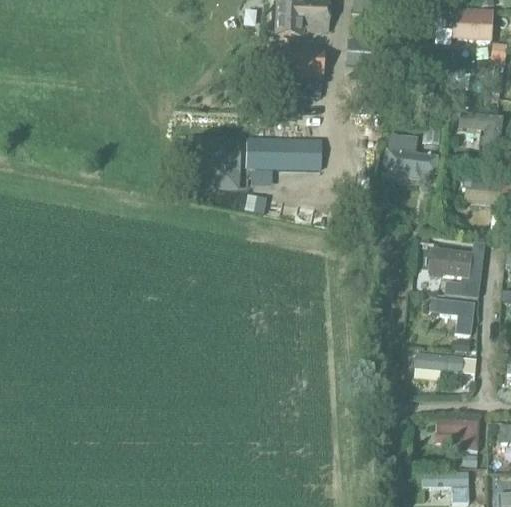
[(279,0),(278,33),(301,35),(301,29),(327,30),(329,0),(279,0)]
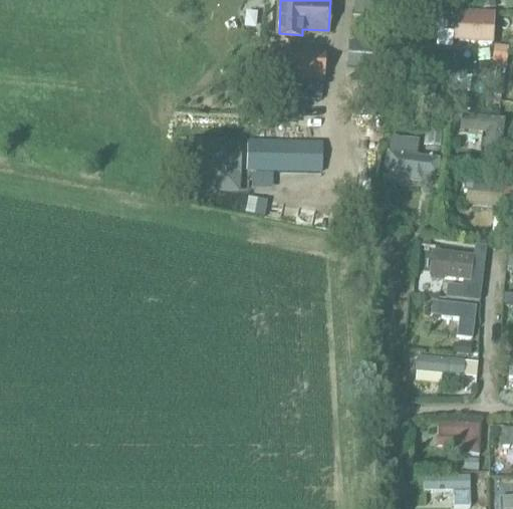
[(353,0),(353,11),(383,12),(383,16),(407,17),(408,0),(353,0)]
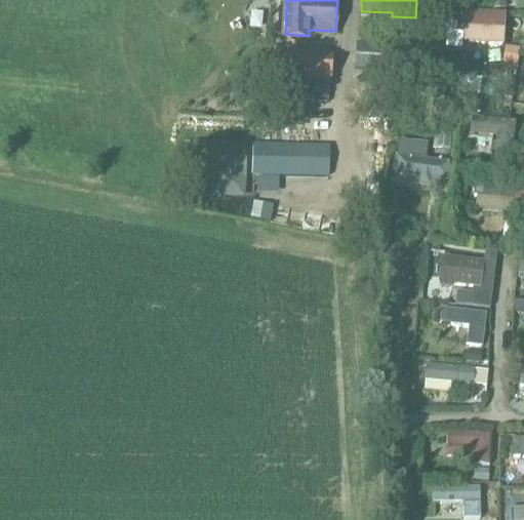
[(433,22),(433,54),(490,54),(490,22),(433,22)]
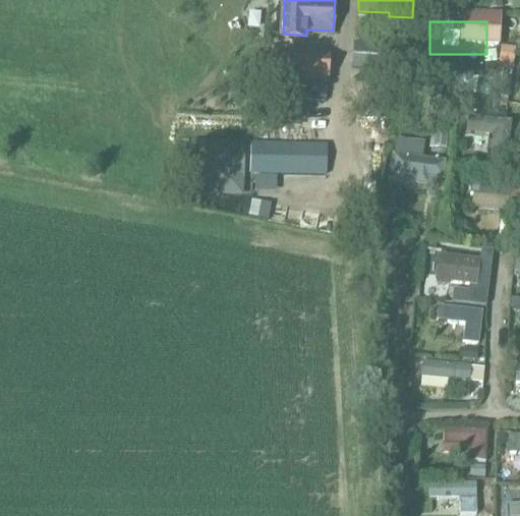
[(353,65),(385,66),(386,44),(354,43),(353,65)]
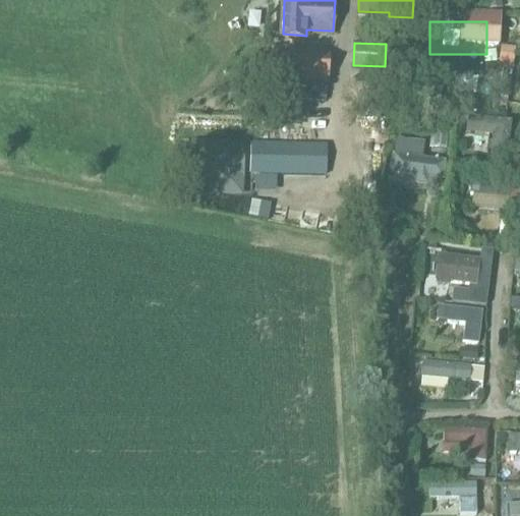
[(516,45),(501,43),(500,60),(514,61),(516,45)]
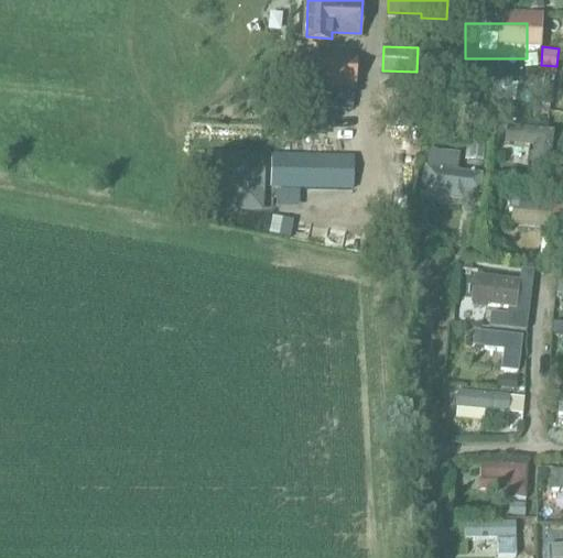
[(358,53),(303,51),(301,104),(354,106),(354,89),(356,89),(358,53)]
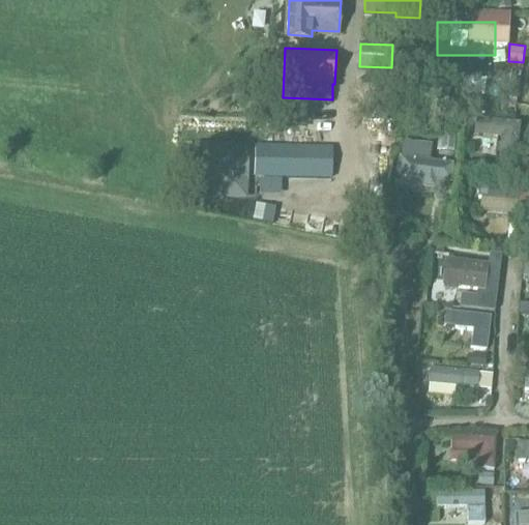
[(528,73),(424,62),(422,101),(526,112),(528,90),(528,73)]
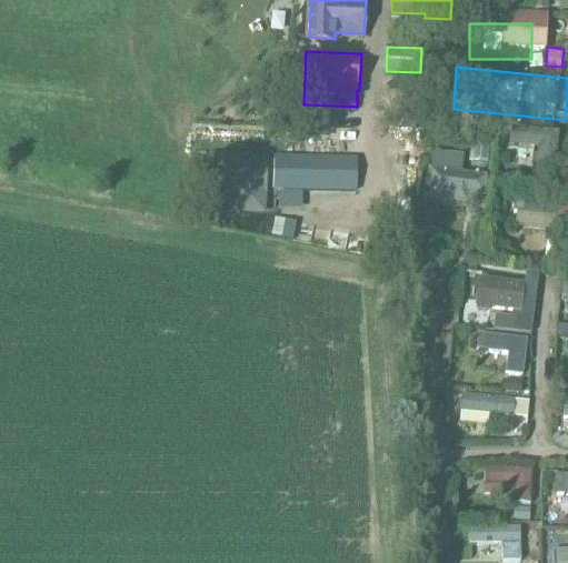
[(558,128),(511,122),(509,139),(540,142),(538,161),(554,163),(558,128)]
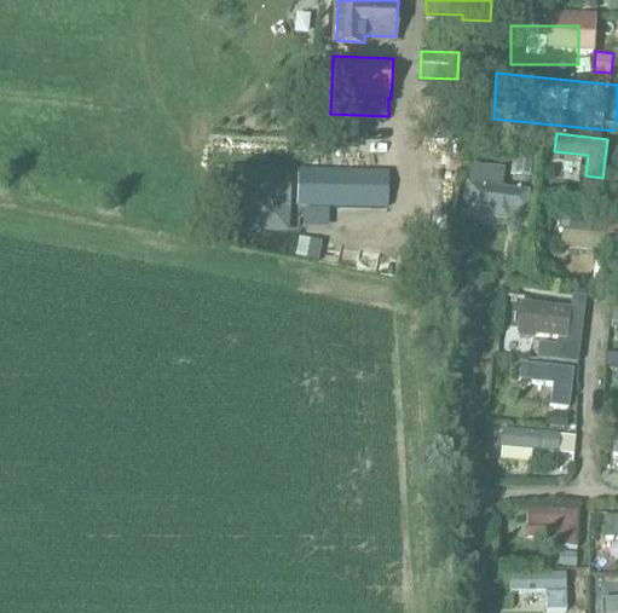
[(504,165),(469,161),(466,202),(490,204),(490,212),(494,217),(509,219),(513,215),(514,207),(526,208),(529,185),(502,183),(504,165)]
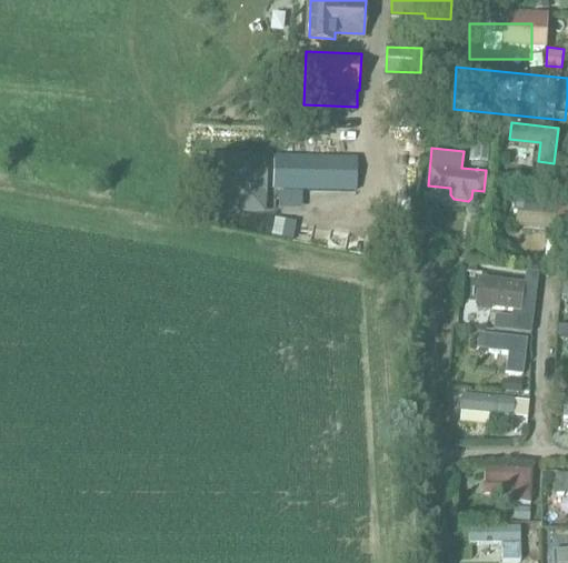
[(262,203),(266,154),(223,151),(223,150),(218,150),(218,151),(212,151),(210,182),(243,184),(241,202),(262,203)]
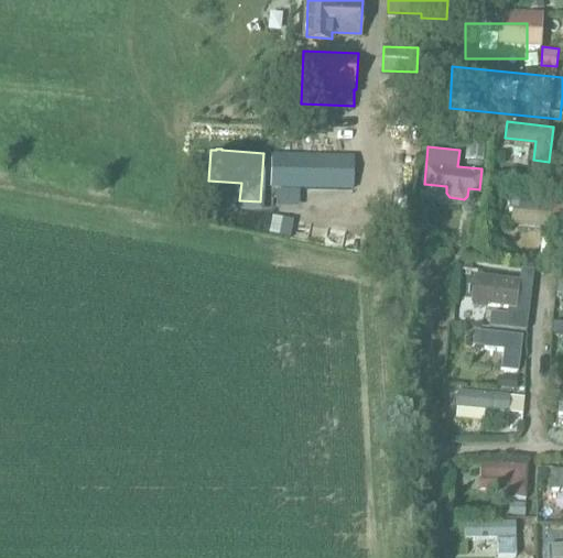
[(354,154),(273,152),(272,185),(354,186),(354,154)]
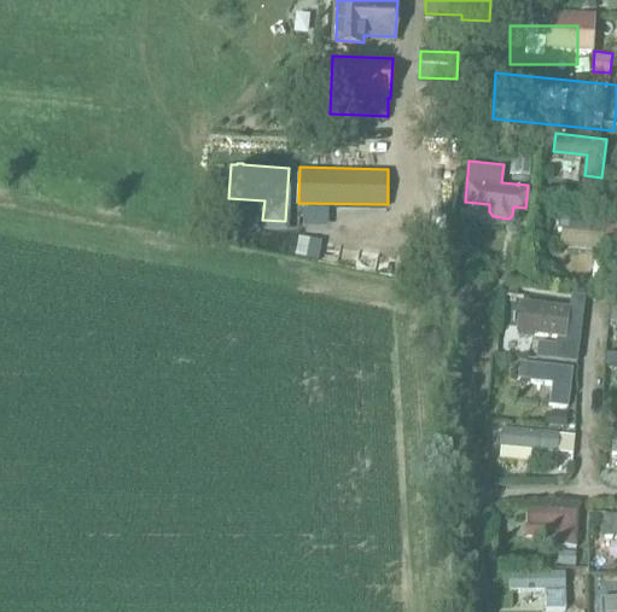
[(470,225),(470,237),(492,237),(492,226),(470,225)]
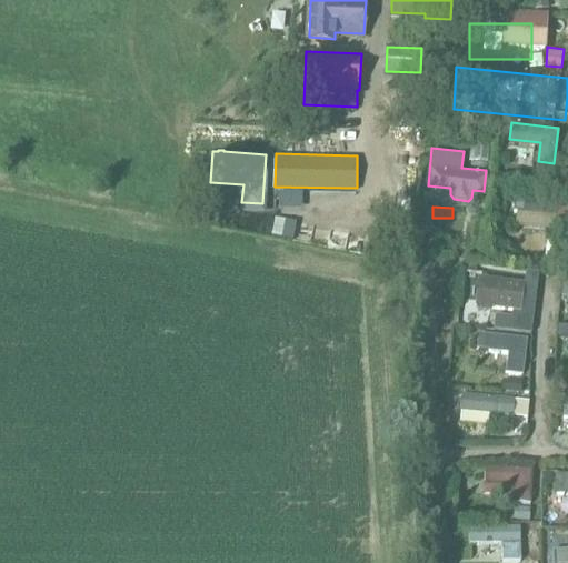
[(297,219),(286,217),(282,235),(294,238),(297,219)]
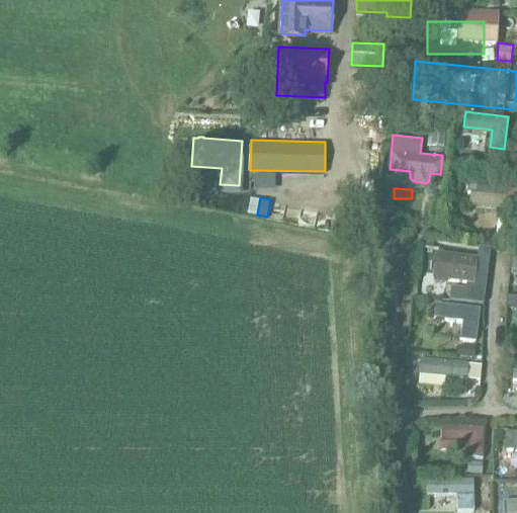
[(436,251),(433,276),(466,280),(466,286),(451,285),(450,297),(484,302),(490,246),(480,245),(478,256),(436,251)]
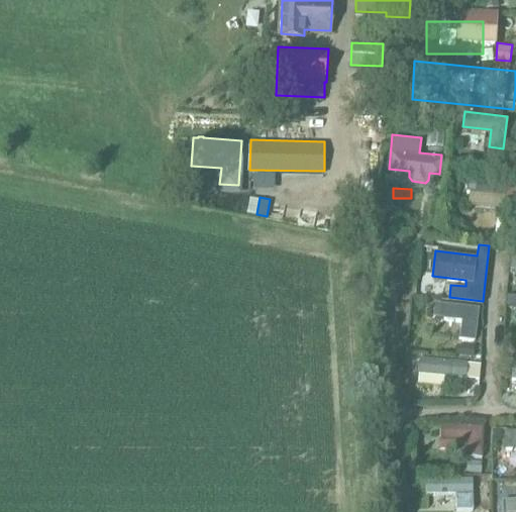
[(436,301),(434,315),(446,317),(462,319),(462,322),(460,336),(476,338),(479,307),(436,301)]
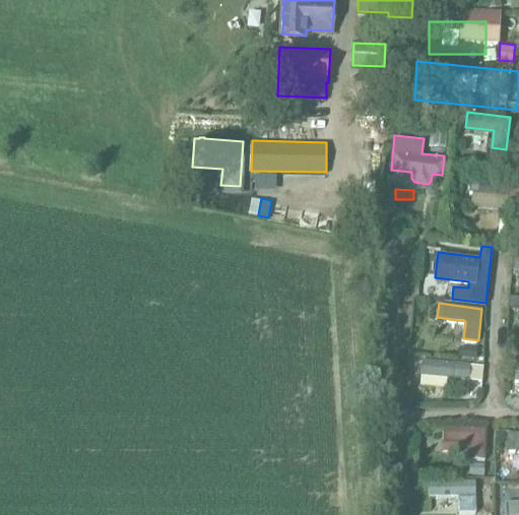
[(461,376),(467,377),(469,361),(422,356),(420,372),(448,375),(447,383),(460,384),(461,376)]
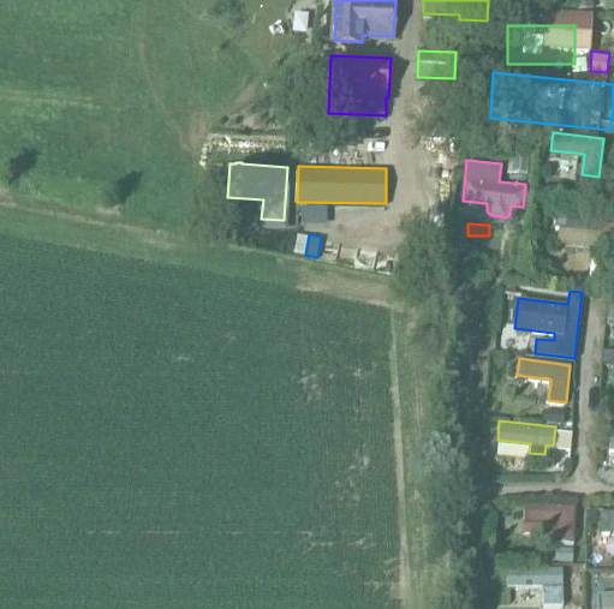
[(573,503),(524,501),(523,518),(556,519),(556,539),(572,539),(573,503)]
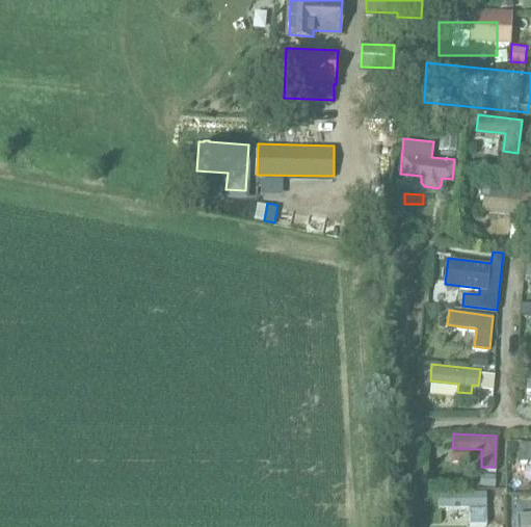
[(530,441),(519,441),(518,458),(530,458),(530,441)]
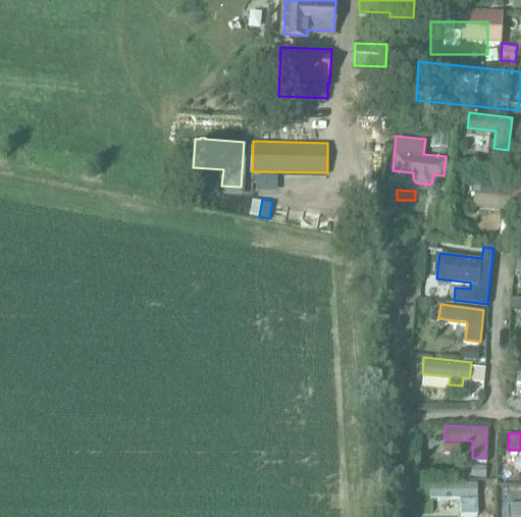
[(477,502),(477,495),(477,479),(430,479),(430,495),(462,495),(462,502),(477,502)]
